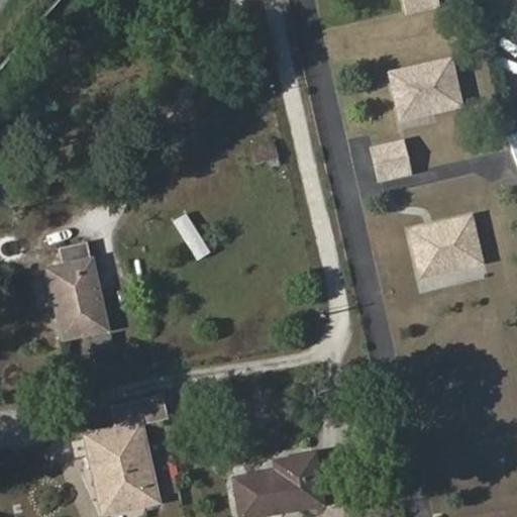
[(438,0),(401,0),(405,14),(440,7),(438,0)]
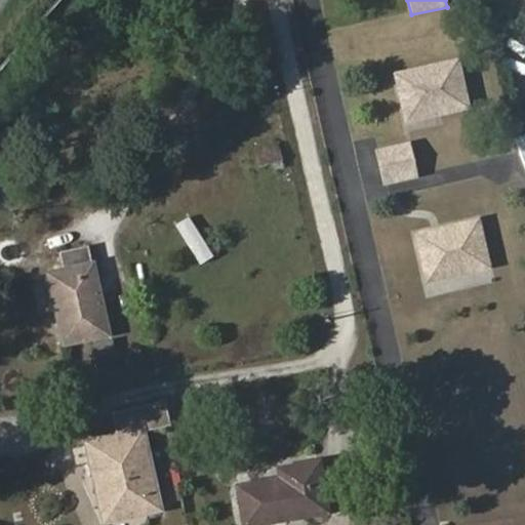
[(457,57),(391,74),(403,127),(470,112),(457,57)]
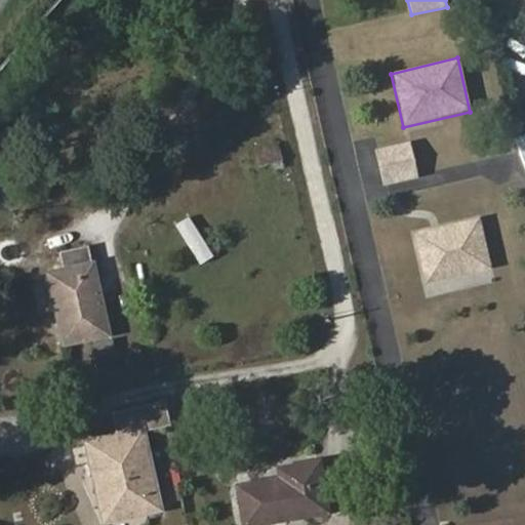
[(524,133),(513,138),(524,168),(524,133)]
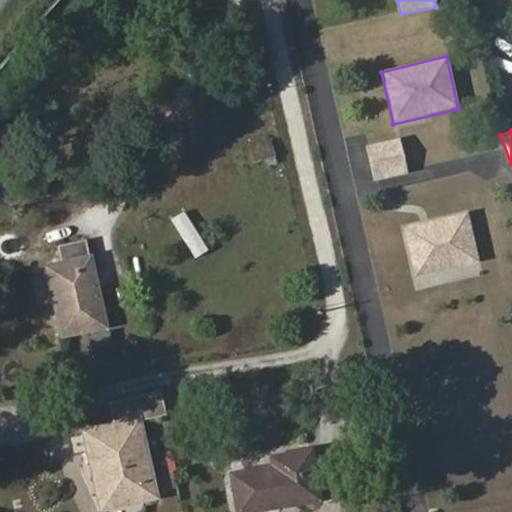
[(400,139),(365,146),(372,182),(408,175),(400,139)]
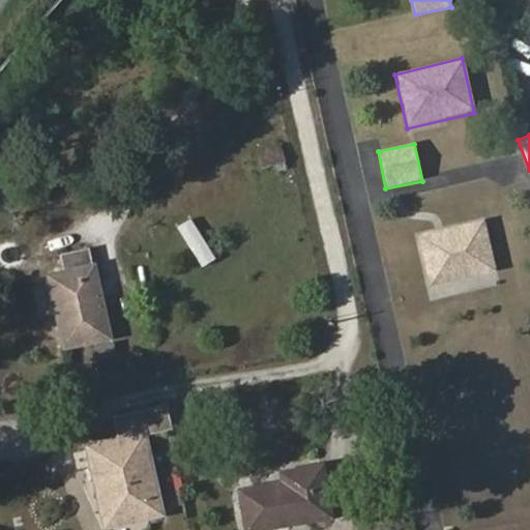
[(278,147),(260,151),(264,165),(283,160),(278,147)]
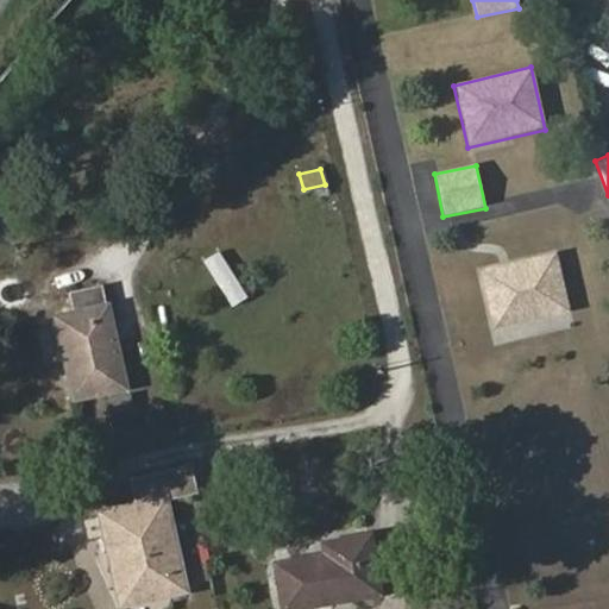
[(556,252),(478,270),(493,332),(571,314),(556,252)]
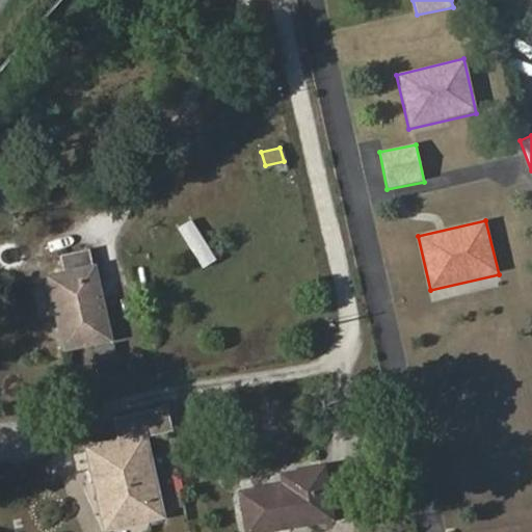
[(64,272),(56,274),(64,315),(58,316),(65,349),(108,339),(88,249),(60,256),(64,272)]
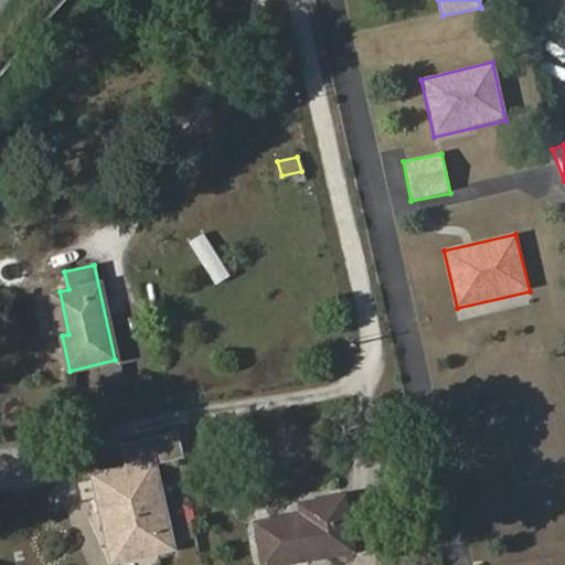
[(68,334),(60,291),(52,294),(62,336),(68,334)]
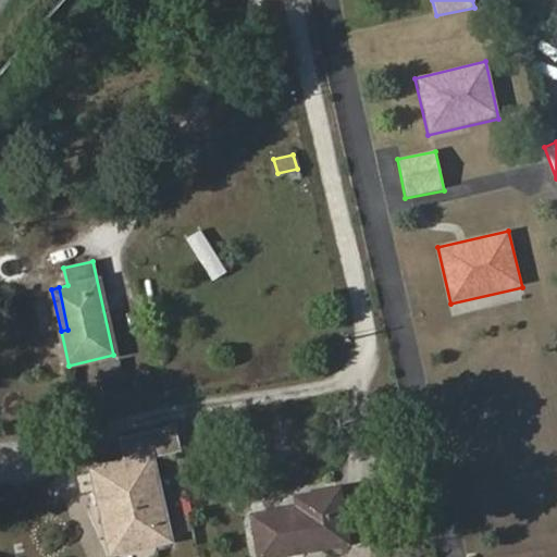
[(101,380),(121,375),(119,362),(99,367),(101,380)]
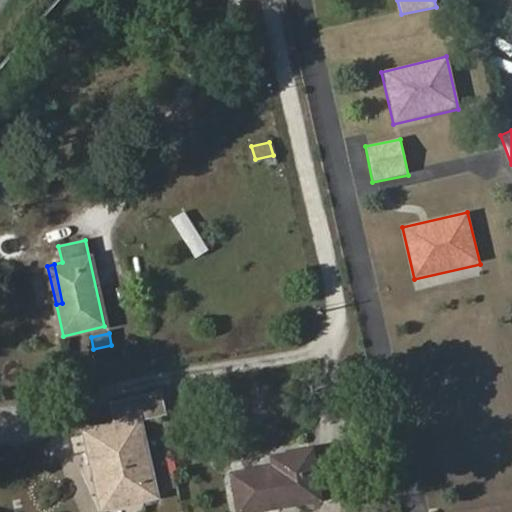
[(110,506),(154,497),(138,420),(135,404),(162,401),(160,390),(108,403),(114,428),(85,434),(90,452),(98,451),(110,506)]
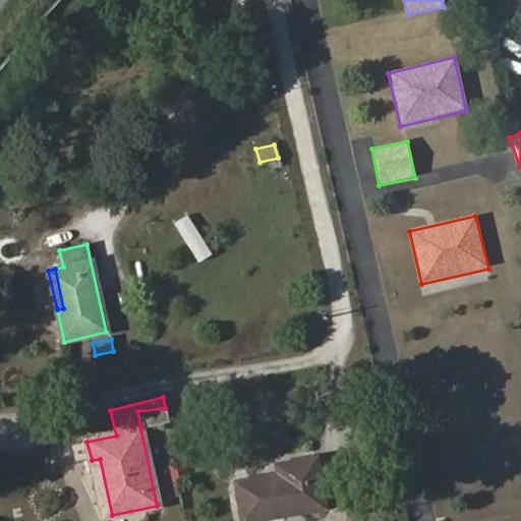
[(168,421),(165,408),(137,411),(140,427),(168,421)]
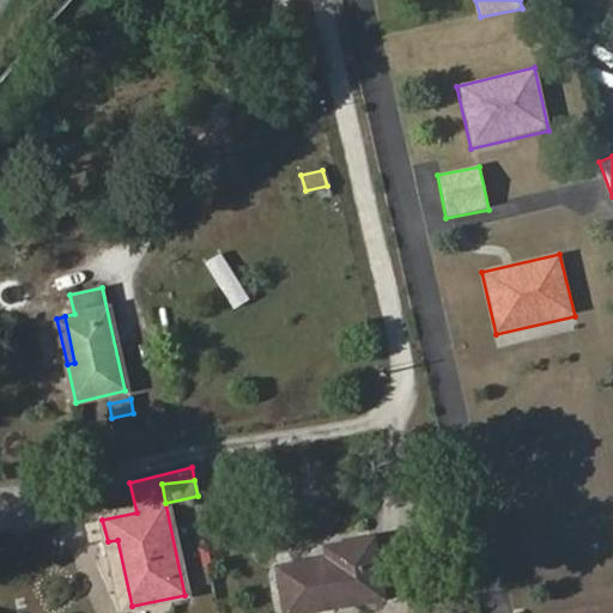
[(279,568),(286,612),(296,612),(382,599),(372,539),(327,547),(328,559),(279,568)]
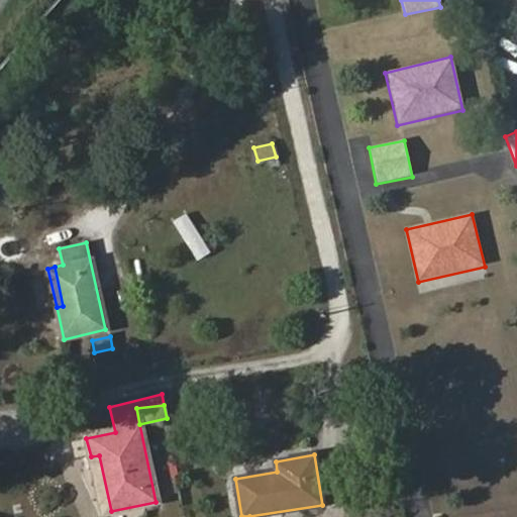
[(99,455),(91,456),(103,513),(111,511),(99,455)]
